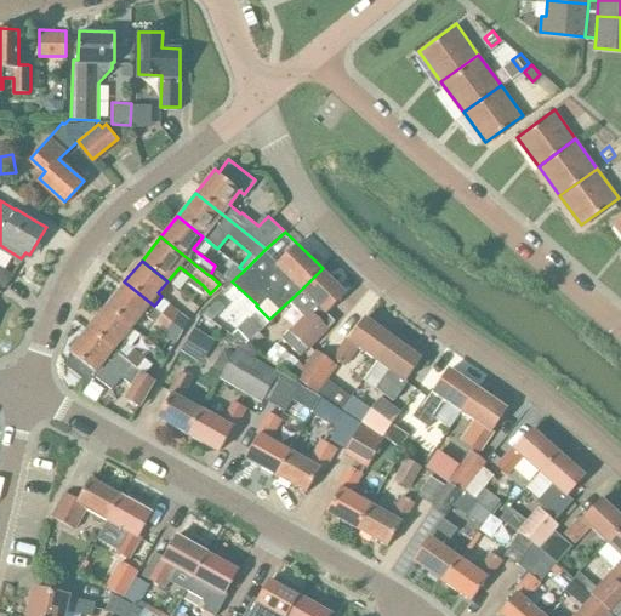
[(232,281),(244,271),(239,267),(233,261),(223,274),(232,281)]
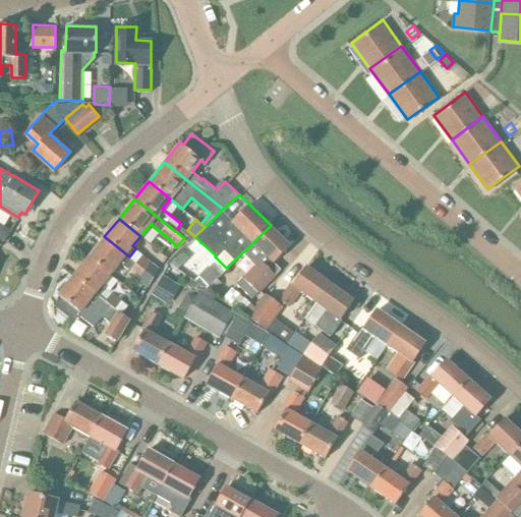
[(0,221),(0,236),(5,240),(11,229),(0,221)]
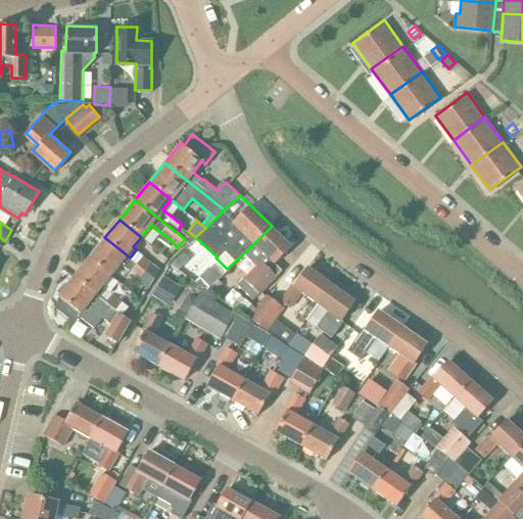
[(283,268),(276,261),(291,245),(272,226),(254,243),(266,253),(238,283),(253,298),(283,268)]
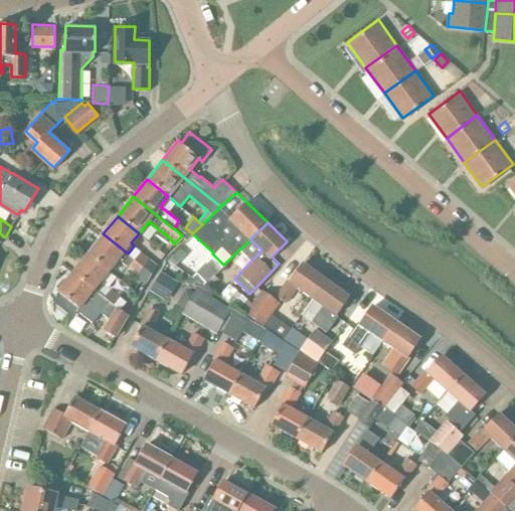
[(119,258),(122,261),(129,266),(128,268),(144,281),(152,271),(135,258),(129,252),(128,253),(103,233),(89,251),(110,269),(119,258)]
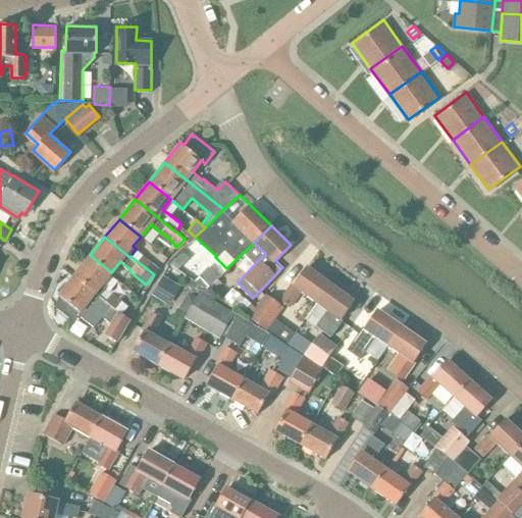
[(169,261),(178,267),(189,257),(183,250),(169,261)]
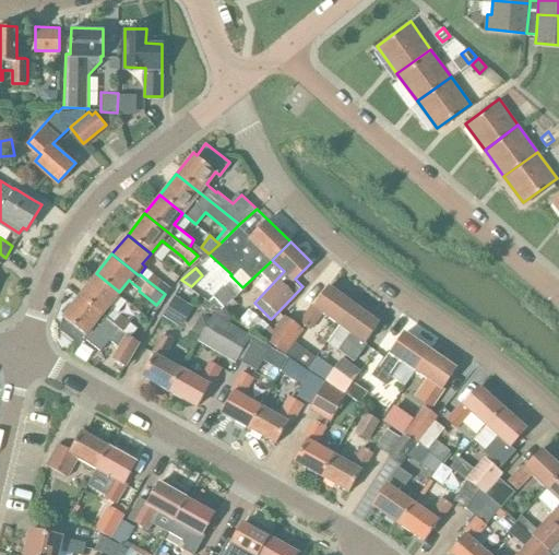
[(153,272),(146,280),(165,294),(171,286),(153,272)]
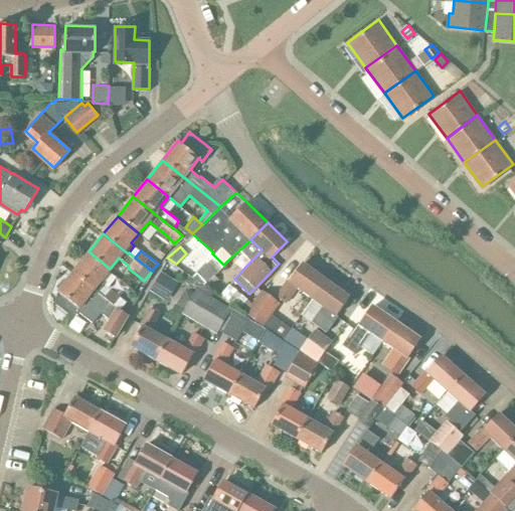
[(89,251),(74,270),(114,303),(120,295),(104,283),(105,283),(102,280),(110,269),(89,251)]
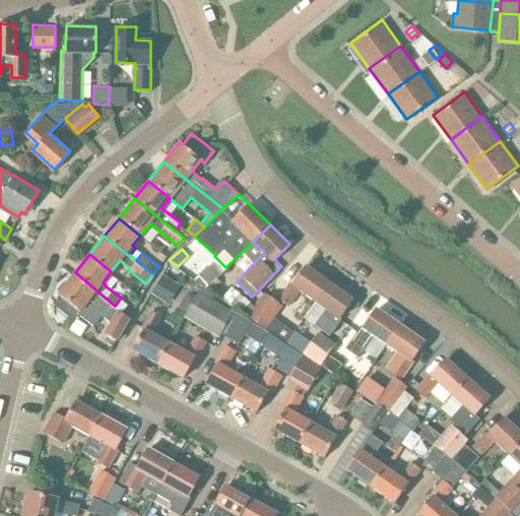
[(205,286),(208,282),(217,272),(207,263),(198,274),(193,278),(205,286)]
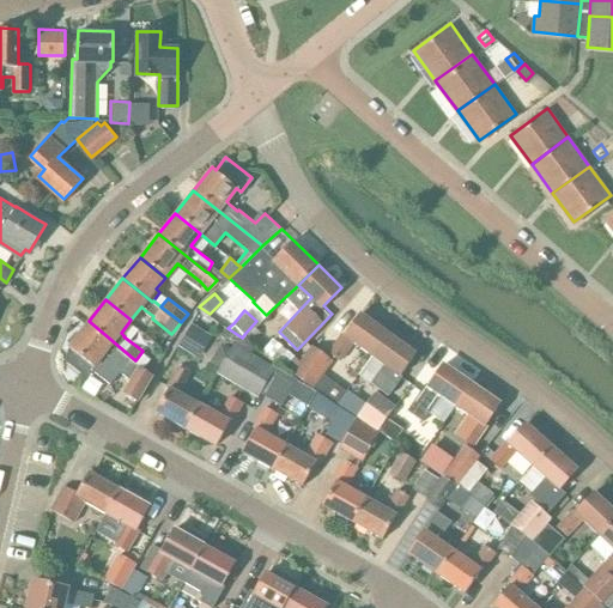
[(353,340),(372,353),(388,330),(360,311),(345,332),(343,330),(328,351),(339,358),(353,340)]
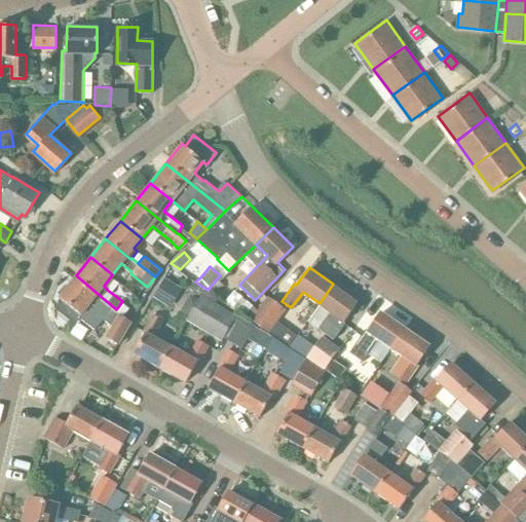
[(118,342),(127,325),(130,320),(119,313),(119,312),(116,309),(76,275),(60,296),(60,297),(57,307),(75,322),(79,315),(94,328),(103,318),(112,325),(106,336),(118,342)]
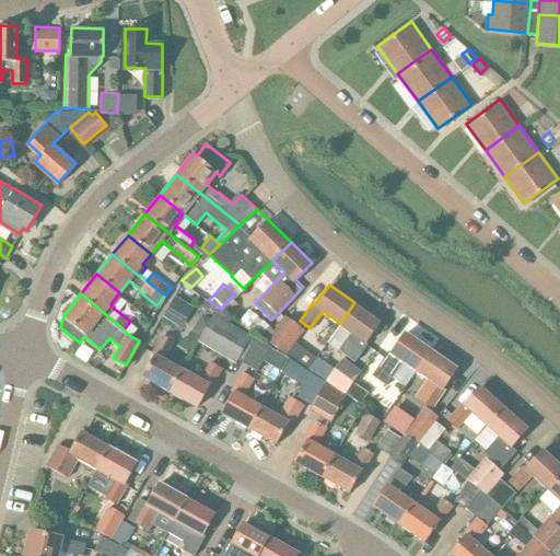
[(175,293),(162,314),(182,325),(194,305),(175,293)]
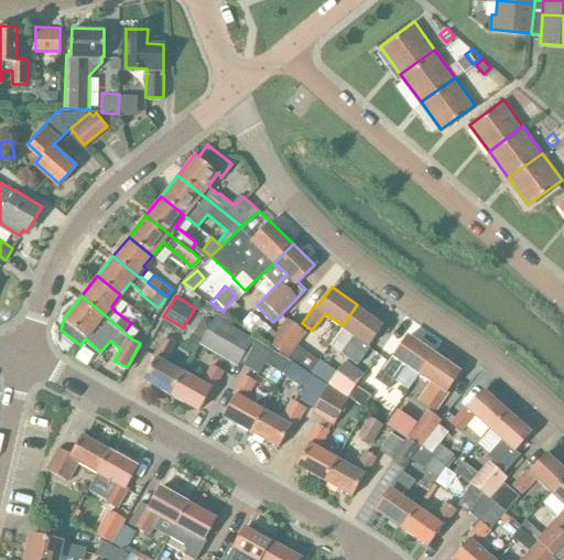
[(382,323),(357,304),(343,325),(353,333),(340,351),(357,363),(370,345),(369,343),(382,323)]
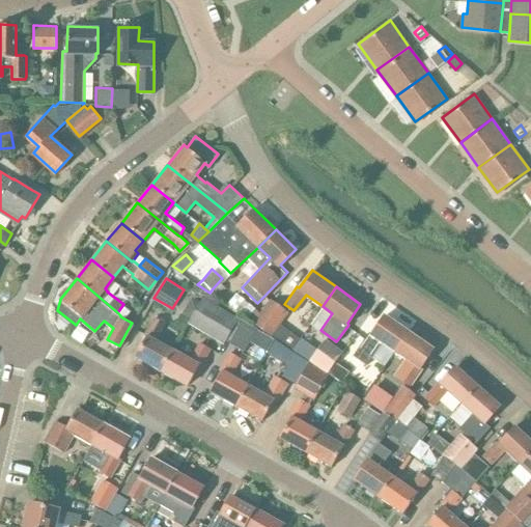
[(253,307),(238,294),(229,303),(245,316),(253,307)]
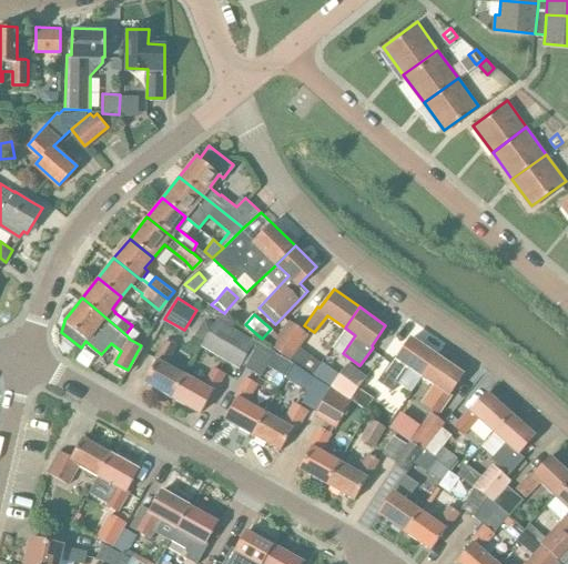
[(195,334),(203,339),(214,321),(205,316),(195,334)]
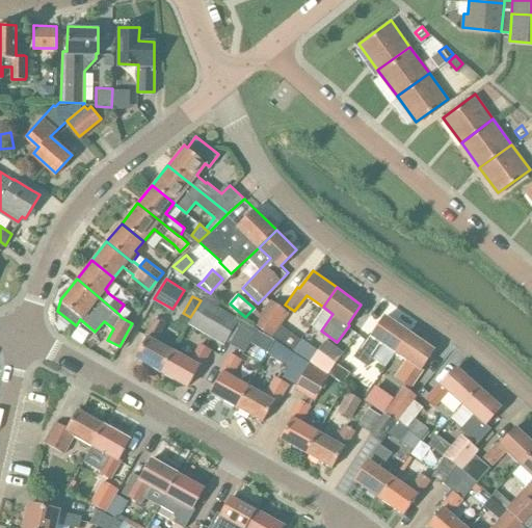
[(201,300),(190,317),(191,317),(188,321),(224,343),(227,340),(240,317),(204,296),(202,300),(201,300)]
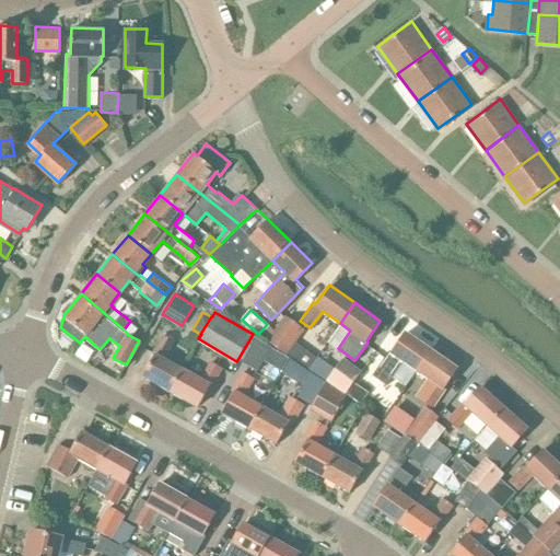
[(284,314),(267,339),(308,368),(317,356),(294,339),(302,327),(284,314)]
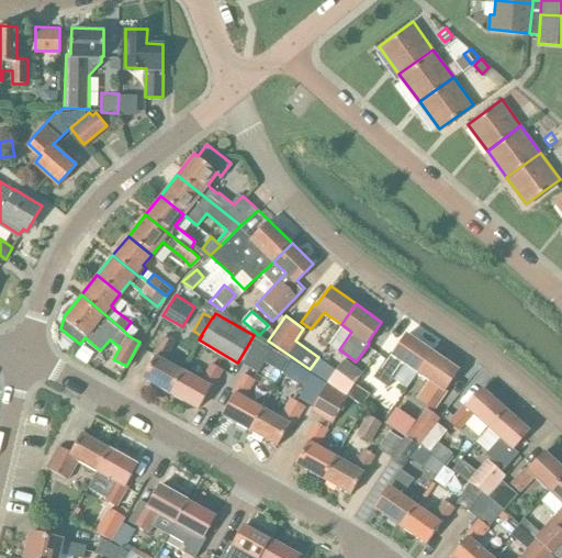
[(391,350),(374,375),(389,384),(405,361),(418,370),(433,349),(406,332),(393,352),(391,350)]
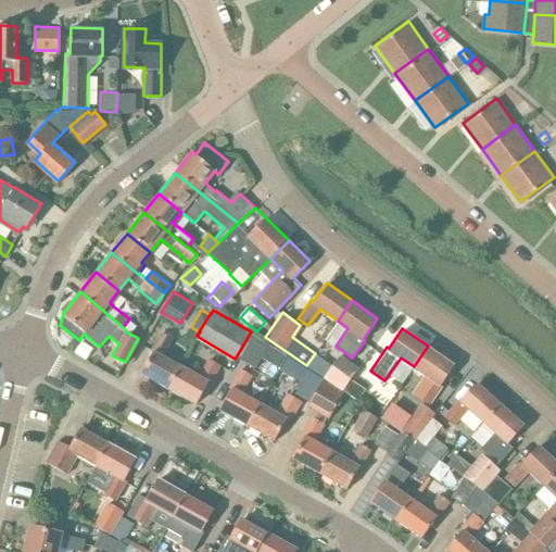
[(153,351),(152,352),(141,372),(168,387),(180,365),(162,355),(172,337),(161,331),(151,350),(153,351)]
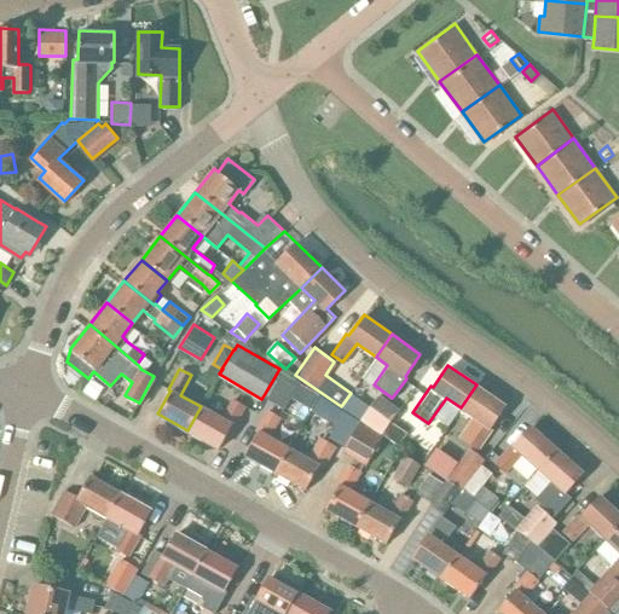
[(296,380),(279,369),(264,395),(282,406),(296,380)]
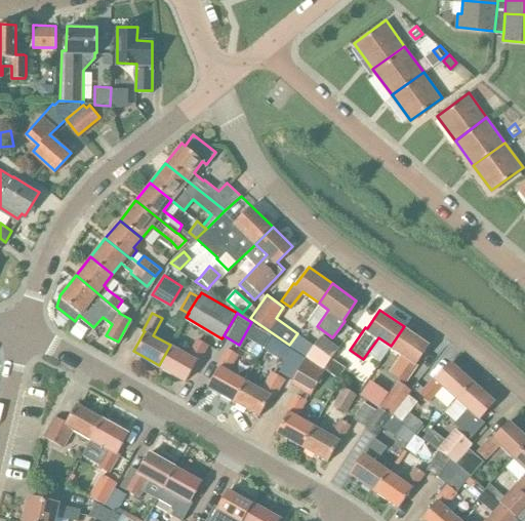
[(429,344),(404,326),(391,346),(408,358),(397,374),(406,379),(417,363),(415,362),(429,344)]
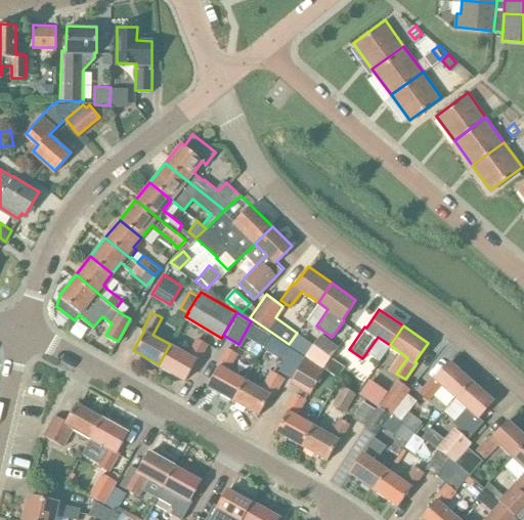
[(304,354),(322,366),(338,346),(320,333),(304,354)]
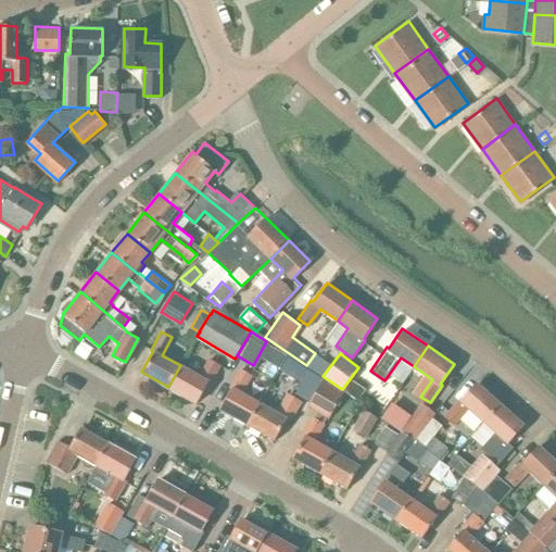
[(196,402),(206,384),(207,380),(210,383),(219,364),(210,359),(199,376),(180,365),(168,387),(196,402)]
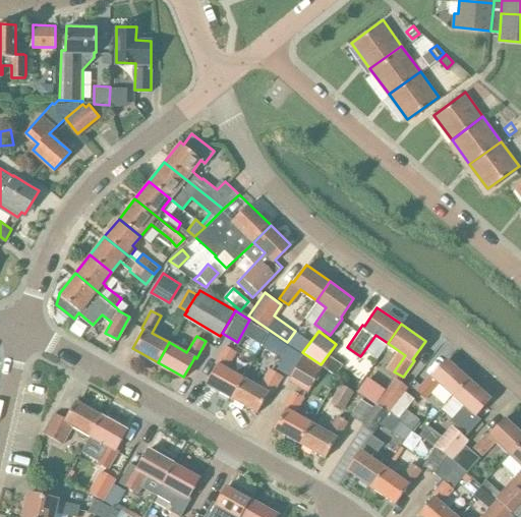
[(207,383),(232,397),(243,377),(226,367),(236,350),(225,344),(216,361),(218,362),(207,383)]
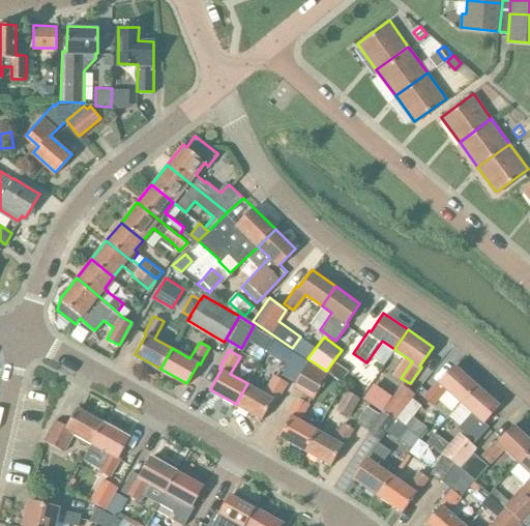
[(287,374),(296,379),(307,360),(297,354),(287,374)]
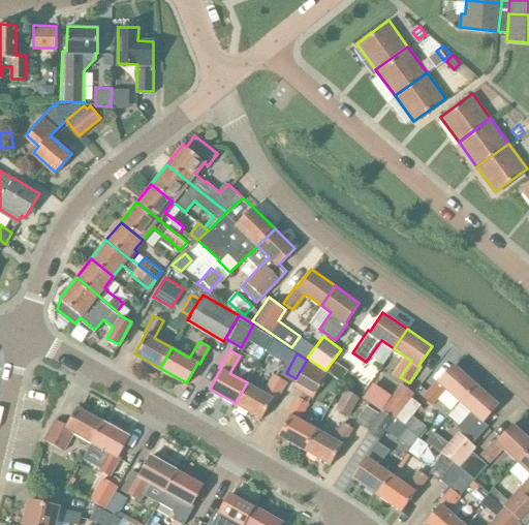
[(307,360),(296,378),(297,378),(293,383),(314,396),(328,372),(307,360)]
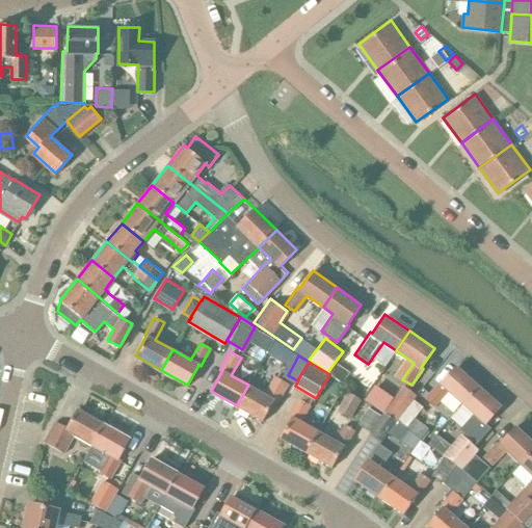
[(338,363),(329,373),(339,381),(347,370),(338,363)]
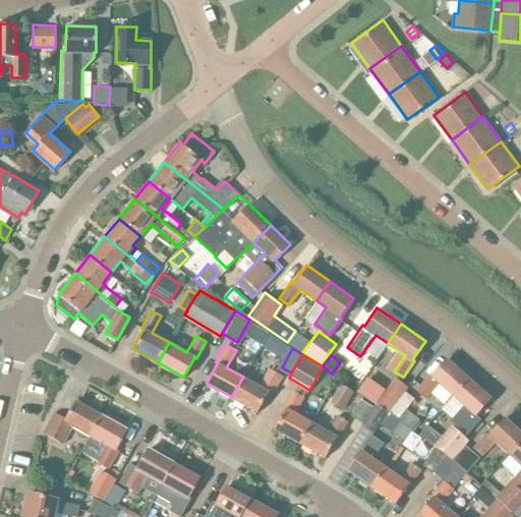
[(447,358),(433,374),(431,375),(429,374),(416,388),(425,397),(439,383),(453,396),(469,378),(447,358)]
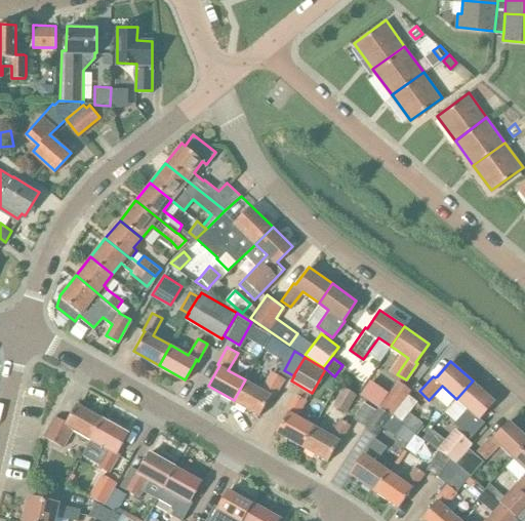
[(245,379),(234,400),(259,414),(271,394),(273,396),(283,378),(273,372),(263,390),(245,379)]
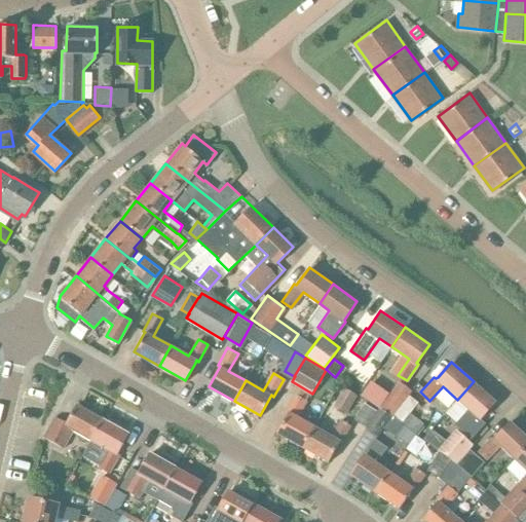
[(400,379),(378,407),(391,416),(395,413),(409,394),(412,389),(400,379)]
